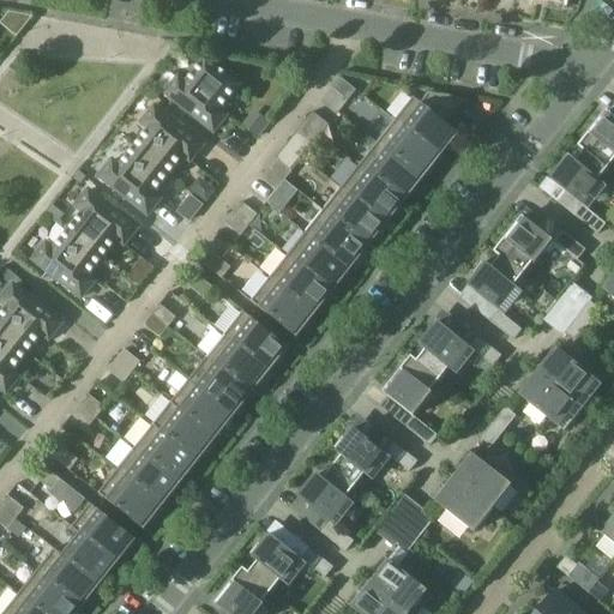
[(218,110),(238,85),(205,59),(186,84),(179,78),(166,94),(214,132),(227,116),(218,110)]
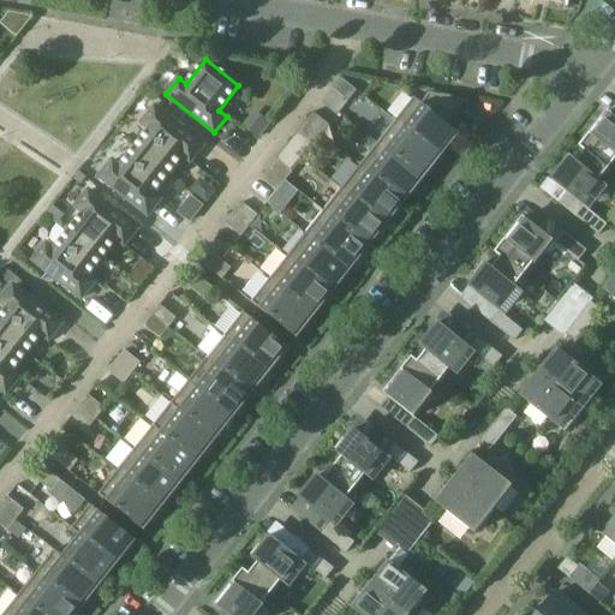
[(348,102),(357,90),(341,78),(333,89),(348,102)]
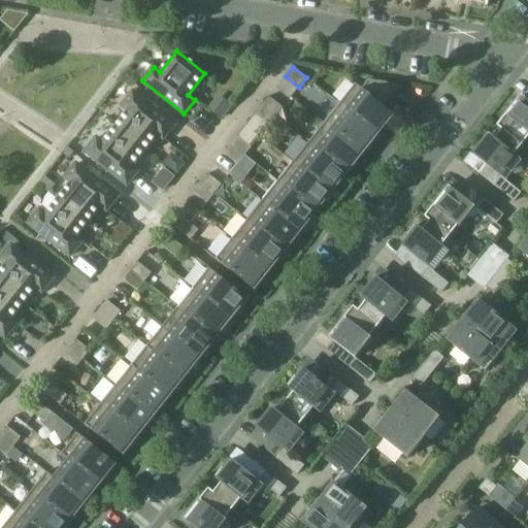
[(356,84),(339,104),(378,135),(395,116),(384,106),(399,87),(368,81),(362,89),(356,84)]
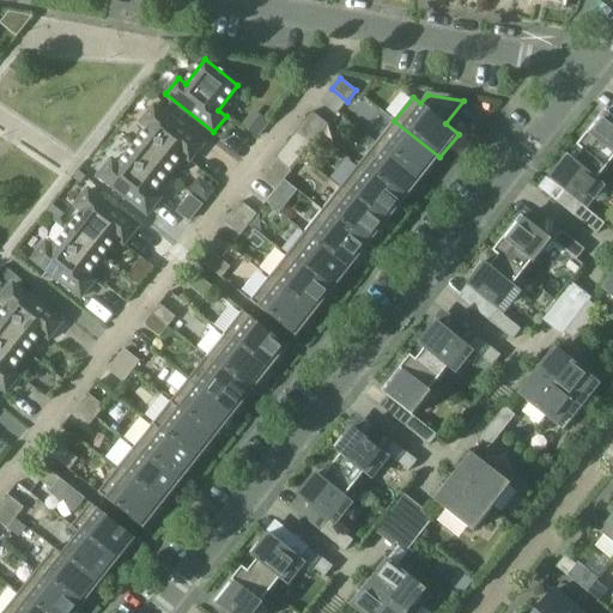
[(149,129),(134,147),(168,174),(182,156),(189,162),(202,145),(155,107),(141,123),(149,129)]
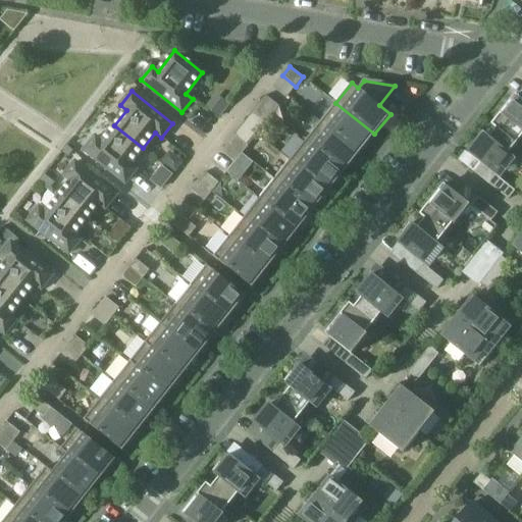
[(491,124),(497,128),(497,127),(516,144),(521,136),(521,99),(515,95),(491,124)]
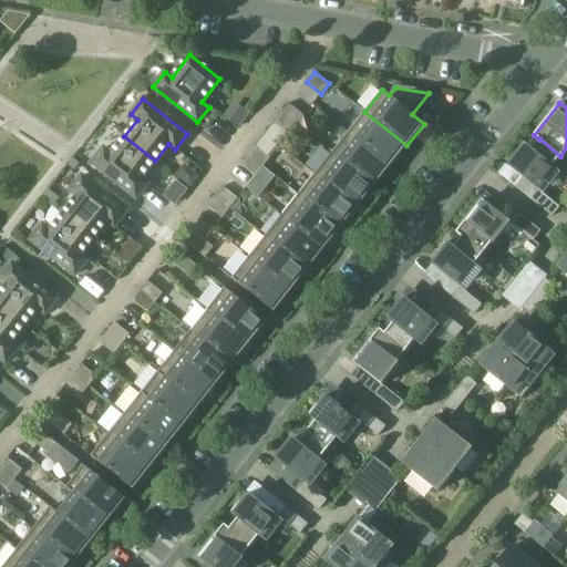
[(289,104),(281,113),(296,125),(303,115),(289,104)]
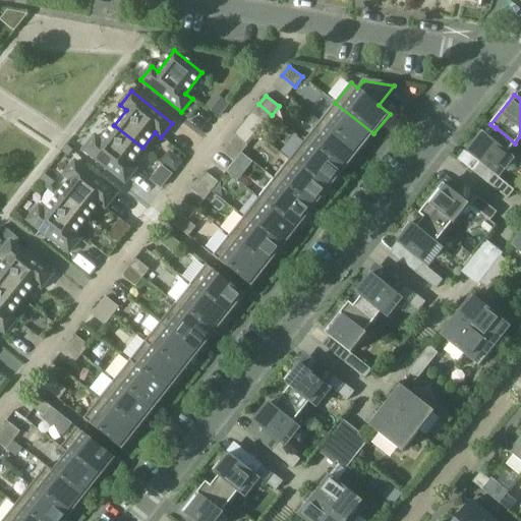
[(219,97),(209,110),(218,117),(228,104),(219,97)]
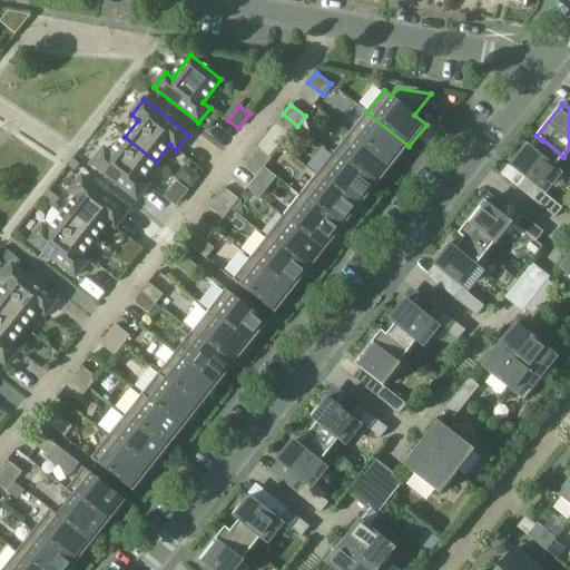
[(350,134),(392,167),(409,146),(366,112),(350,134)]
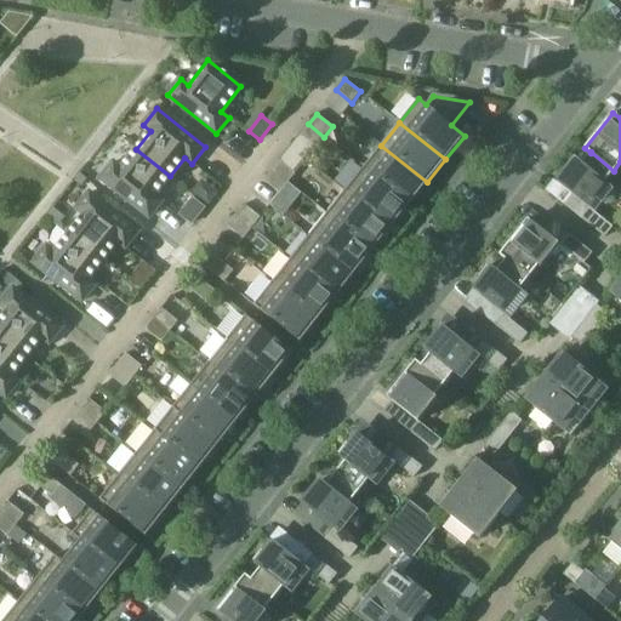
[(324,137),(308,124),(300,135),(315,148),(324,137)]
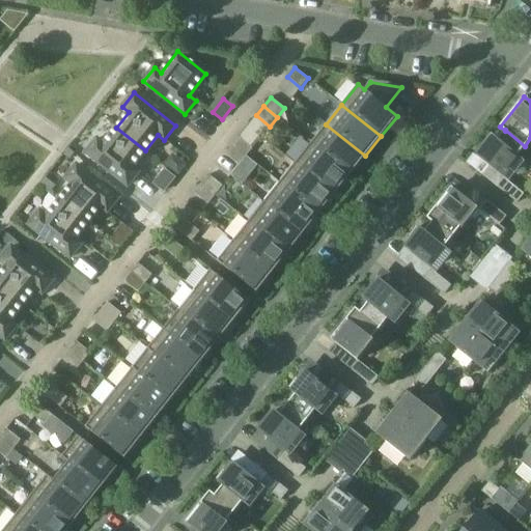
[(326,124),(310,143),(350,175),(365,156),(326,124)]
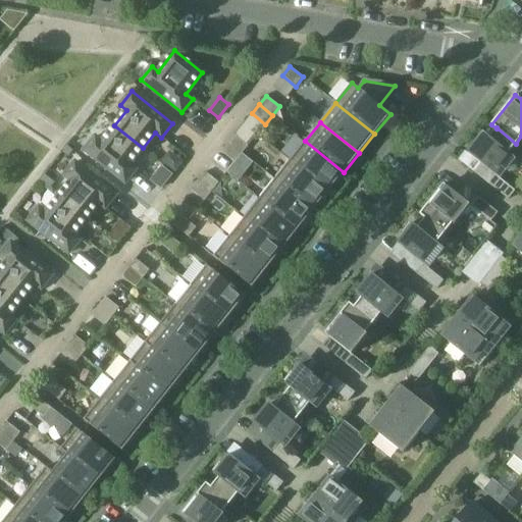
[(129,164),(143,148),(114,125),(102,142),(95,137),(85,150),(125,183),(137,169),(129,164)]
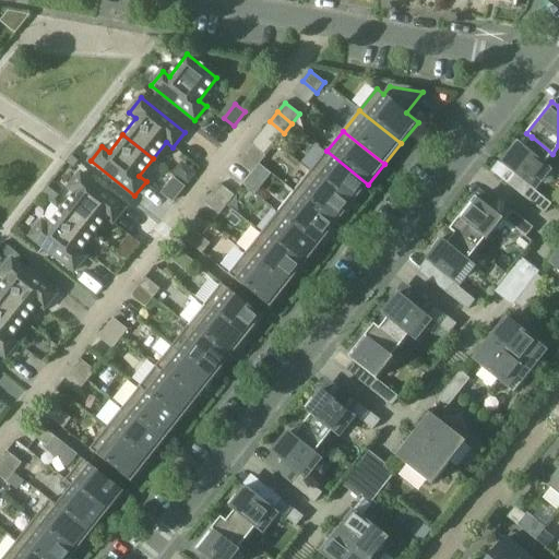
[(552,154),(532,137),(532,138),(524,147),(519,143),(501,165),(530,187),(547,166),(545,164),(552,154)]
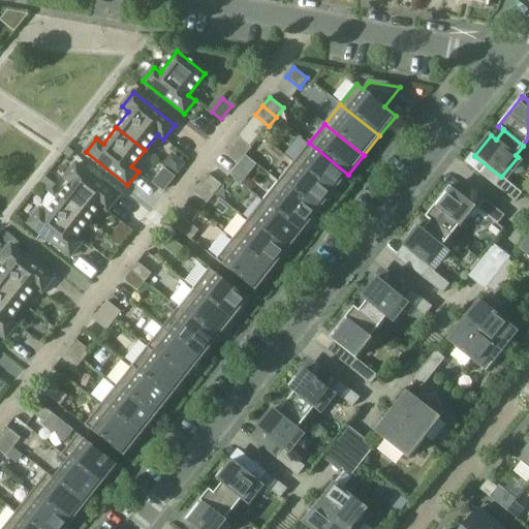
[(239,135),(231,145),(246,156),(253,147),(239,135)]
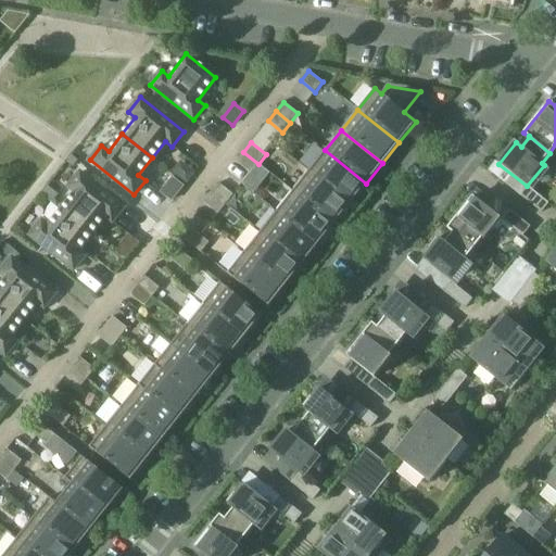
[(325,150),(308,171),(351,203),(366,184),(325,150)]
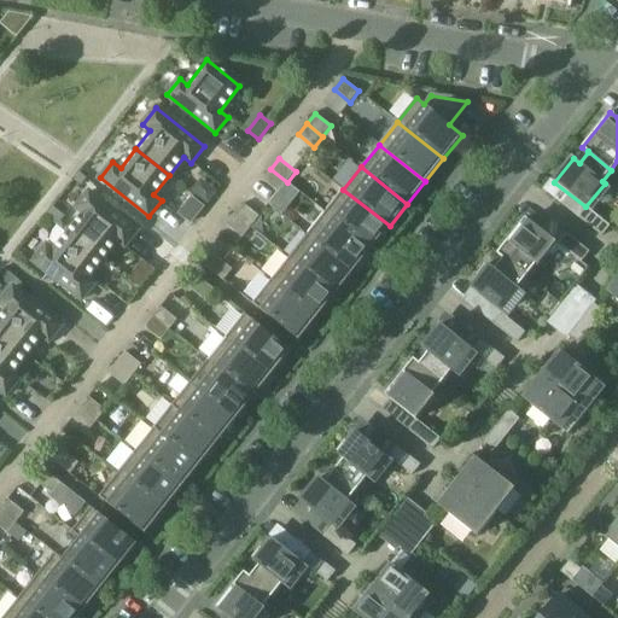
[(287,182),(270,169),(262,180),(279,192),(287,182)]
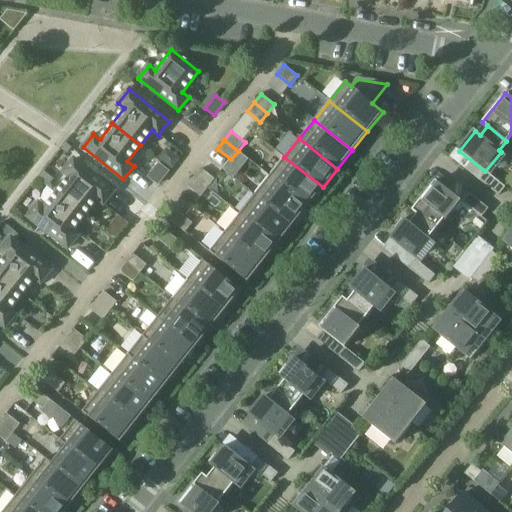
[(164,153),(160,158),(172,167),(178,159),(169,152),(164,153)]
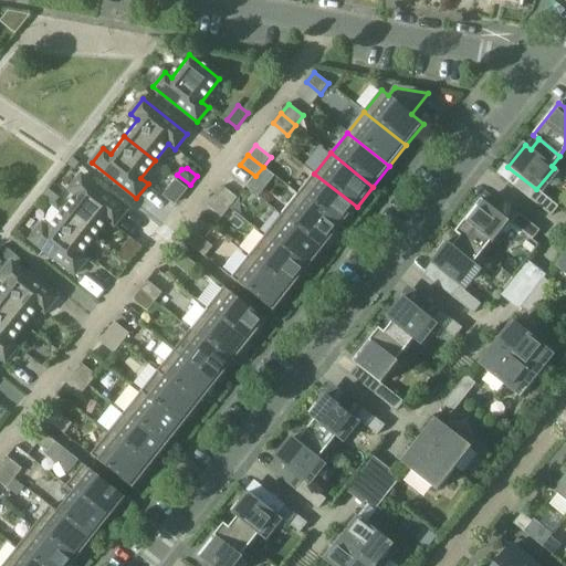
[(357,207),(314,174),(297,195),(341,228),(357,207)]
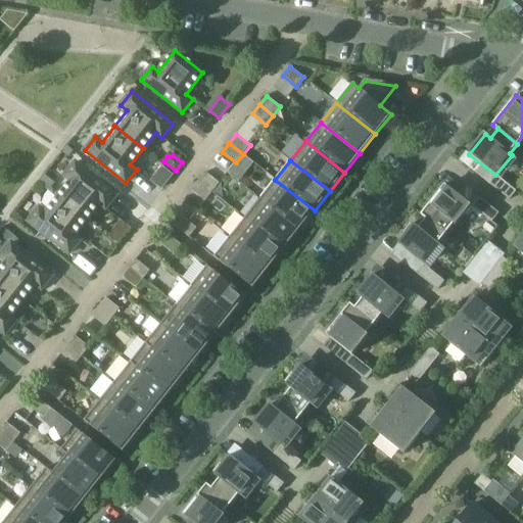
[(70,181),(58,197),(87,220),(99,203),(105,208),(116,195),(76,162),(64,176),(70,181)]
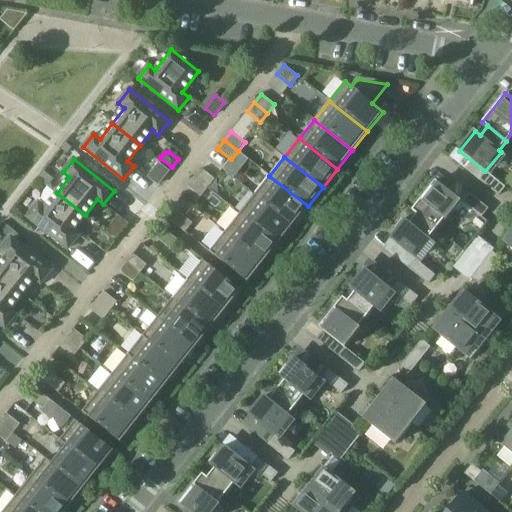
[(159,164),(149,177),(158,184),(168,171),(159,164)]
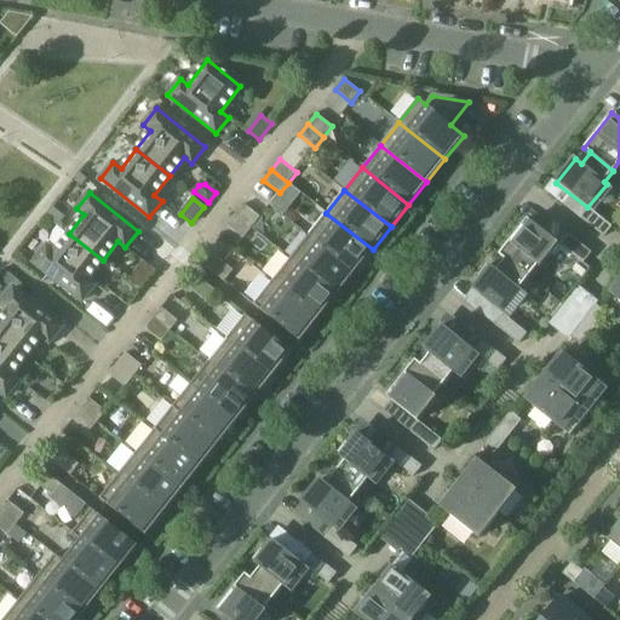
[(244,205),(235,214),(252,228),(260,217),(244,205)]
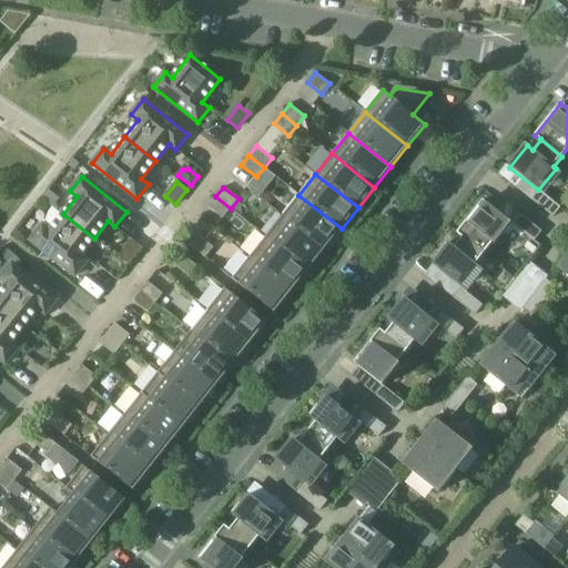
[(48,190),(42,198),(53,206),(60,199),(48,190)]
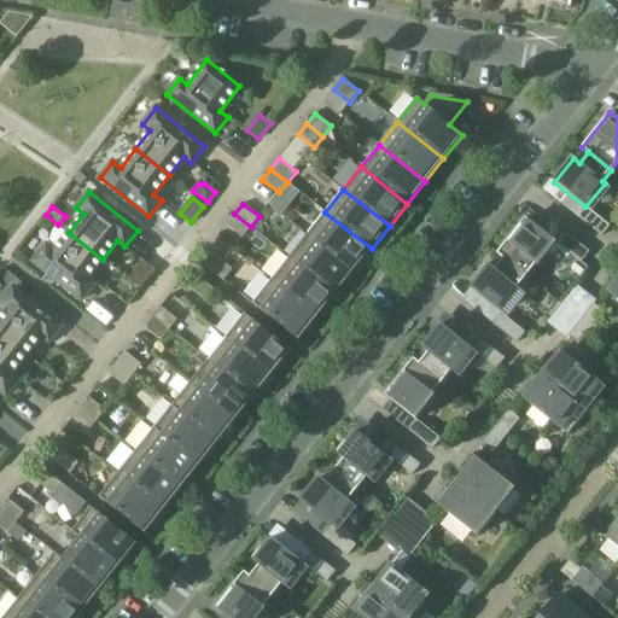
[(602,237),(610,226),(587,207),(578,217),(602,237)]
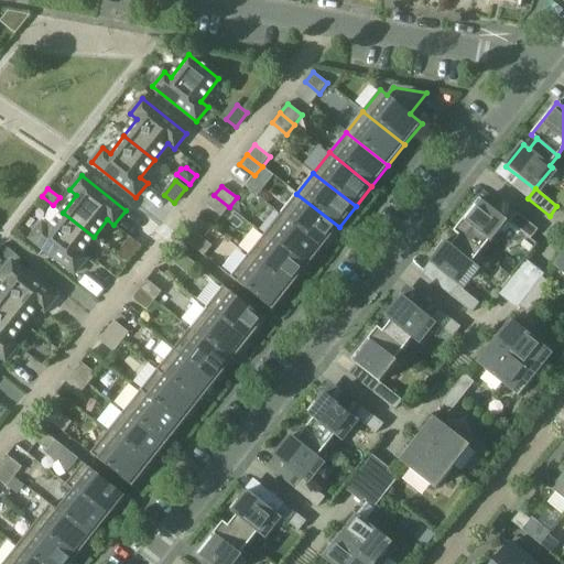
[(296,194),(280,215),(323,248),(339,227),(296,194)]
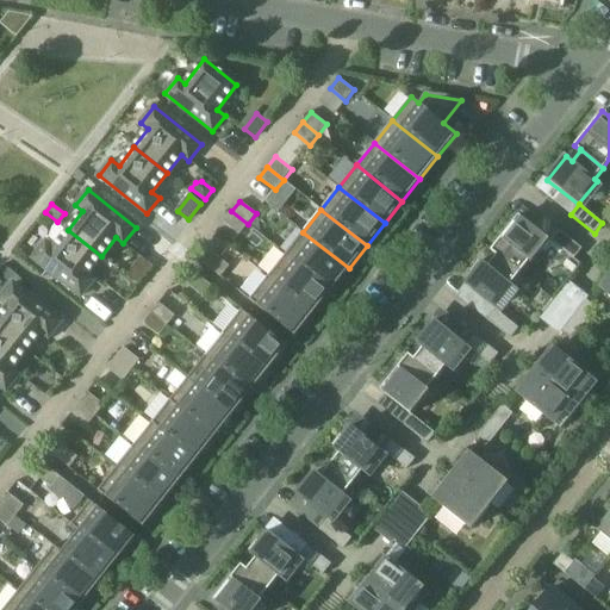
[(231,211),(223,222),(240,235),(248,224),(231,211)]
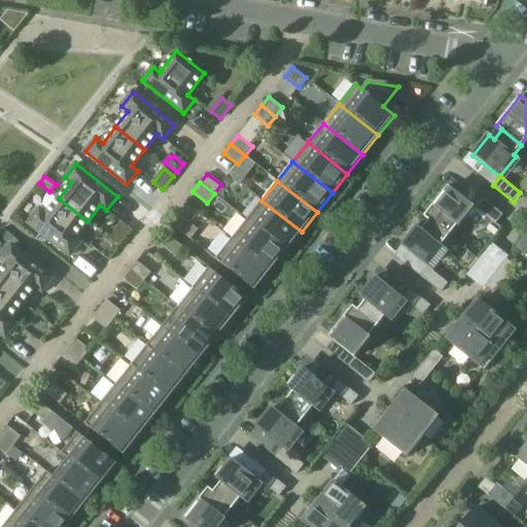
[(424,216),(429,220),(449,236),(457,225),(459,227),(475,208),(448,186),(424,216)]
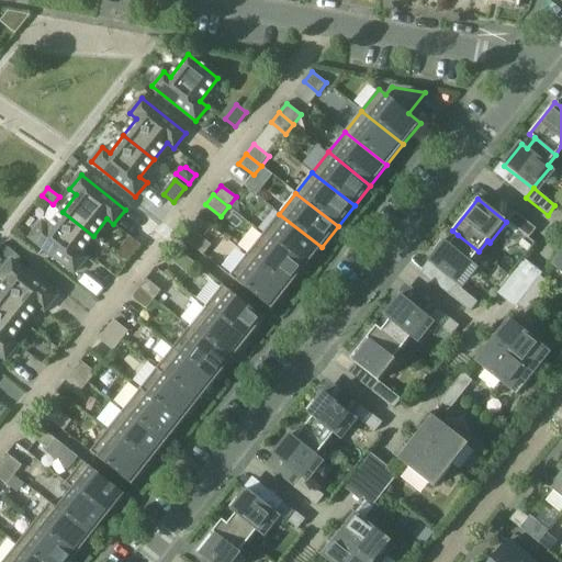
[(79,253),(93,236),(63,212),(48,228),(42,223),(31,238),(75,273),(86,258),(79,253)]
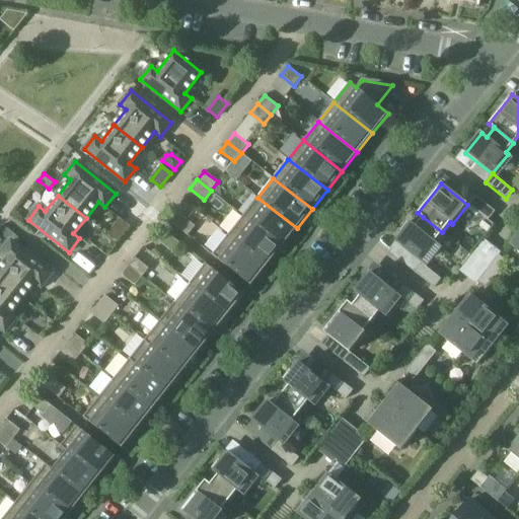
[(488,220),(495,212),(474,196),(467,205),(488,220)]
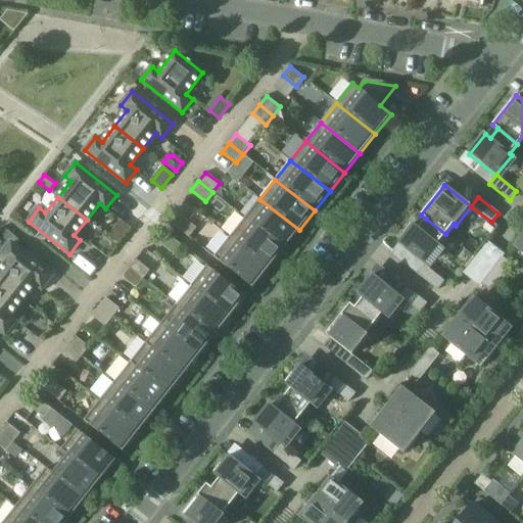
[(299,230),(259,199),(244,219),(284,249),(299,230)]
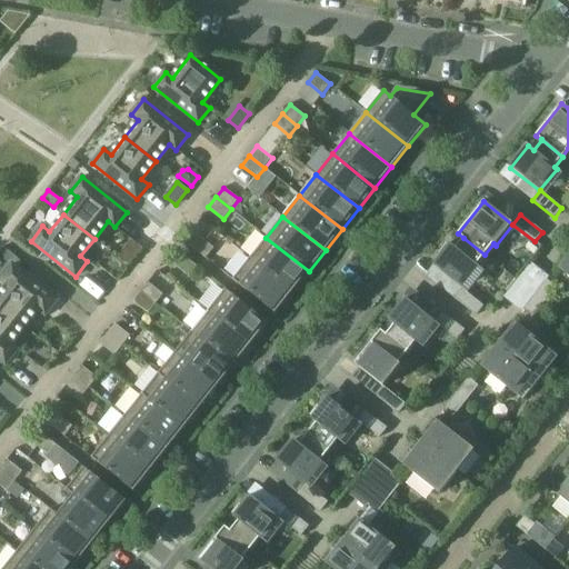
[(206,258),(213,248),(199,237),(191,247),(206,258)]
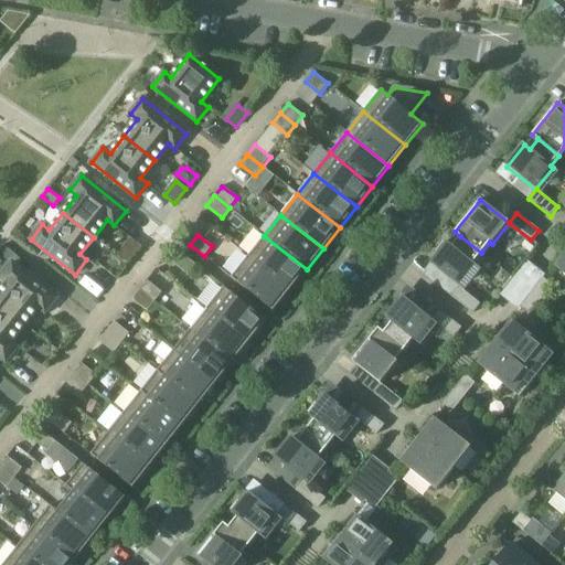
[(264,236),(247,256),(290,290),(307,269),(264,236)]
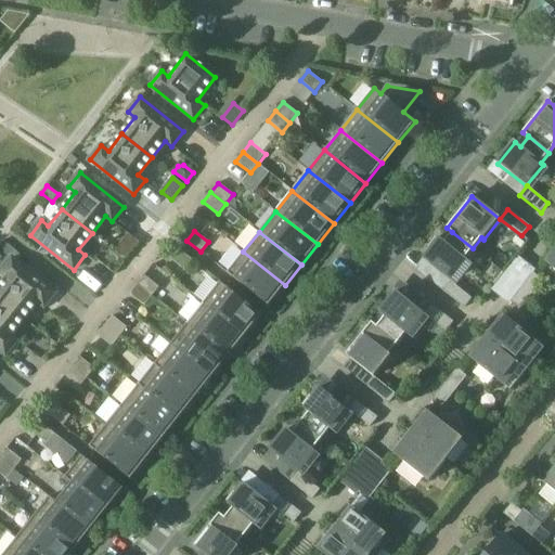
[(452,232),(443,242),(439,239),(437,240),(436,239),(428,247),(430,248),(422,259),(450,281),(466,260),(465,259),(473,248),(452,232)]
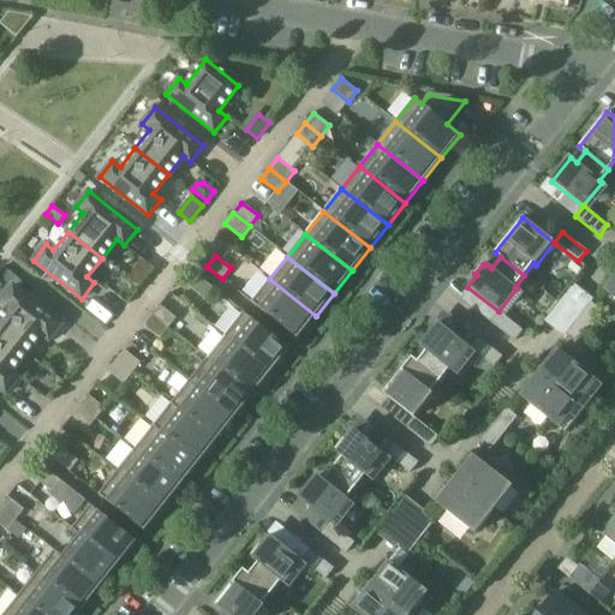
[(142,260),(127,278),(138,287),(154,268),(142,260)]
